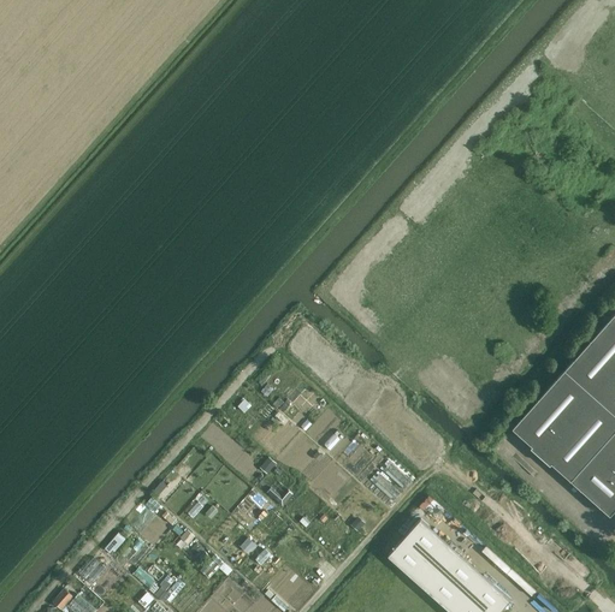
[(473,155),(479,159),(488,149),(484,146),(477,153),(475,153),(473,155)]
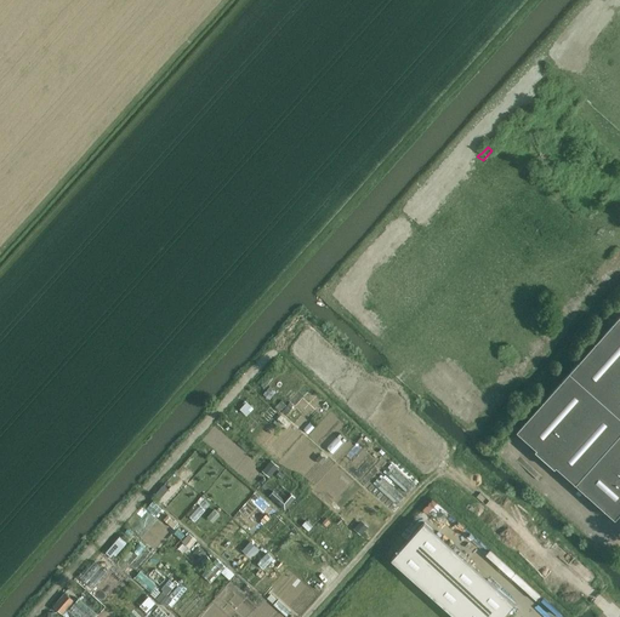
[(619,316),(516,434),(535,452),(534,453),(553,472),(555,469),(614,523),(619,515),(619,316)]
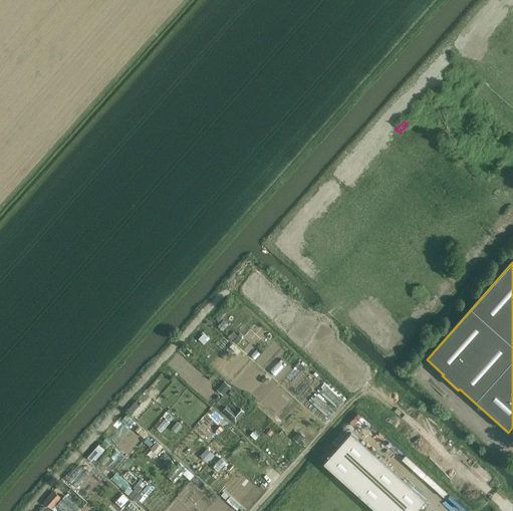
[(223,384),(219,389),(226,394),(230,389),(223,384)]
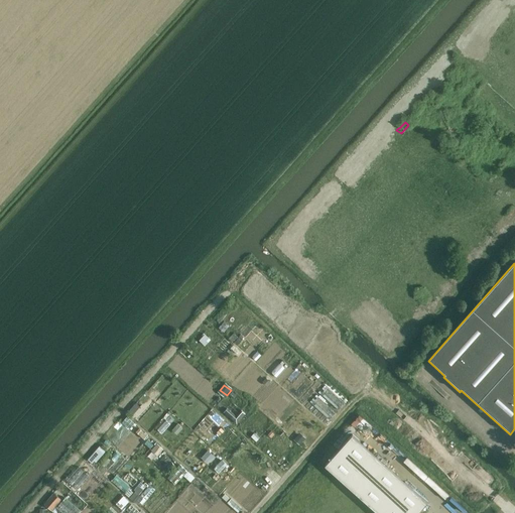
[(225,412),(223,414),(234,425),(236,426),(244,416),(241,414),(240,415),(236,420),(226,411),(225,412)]
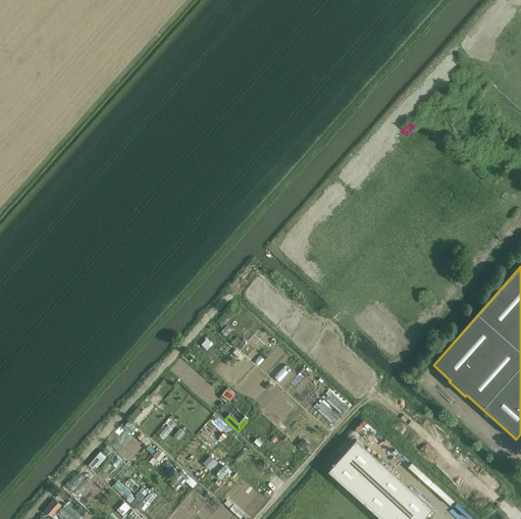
[(178,431),(173,437),(177,442),(184,435),(178,431)]
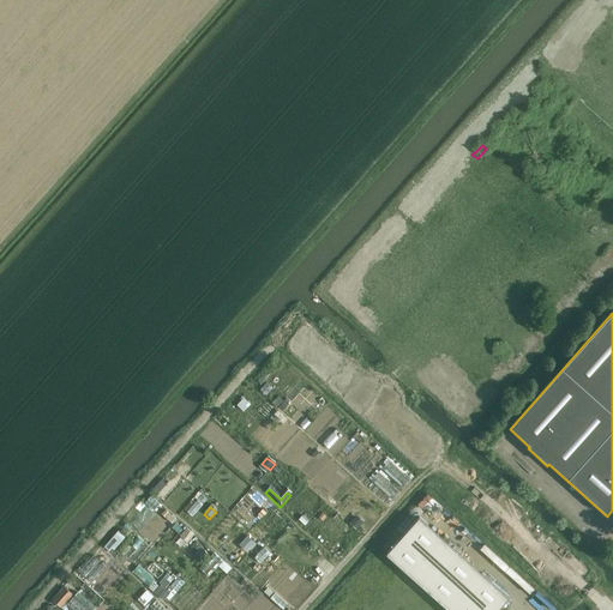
[(499,609),(509,601),(419,520),(386,556),(446,609),(499,609)]
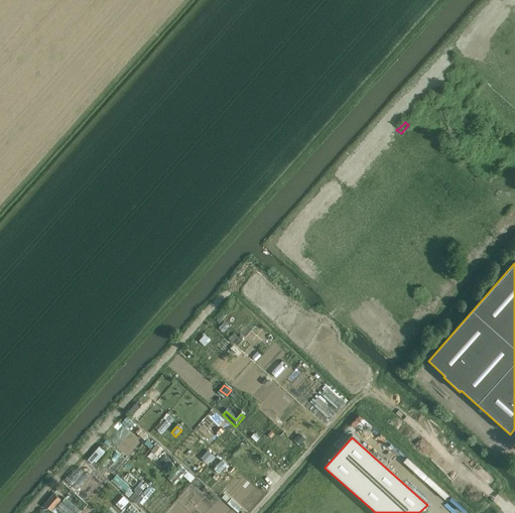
[(207,453),(201,461),(208,467),(214,460),(207,453)]
